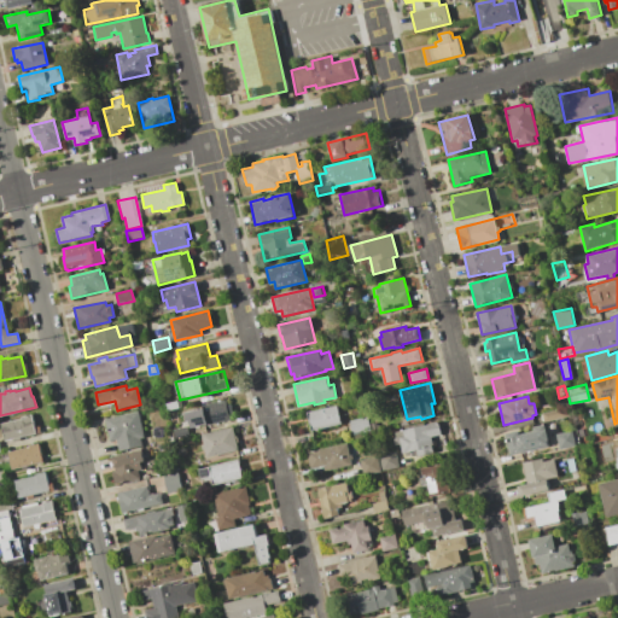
[(207,425),(207,424),(200,425),(197,414),(203,412),(202,406),(225,400),(229,419),(207,425)]
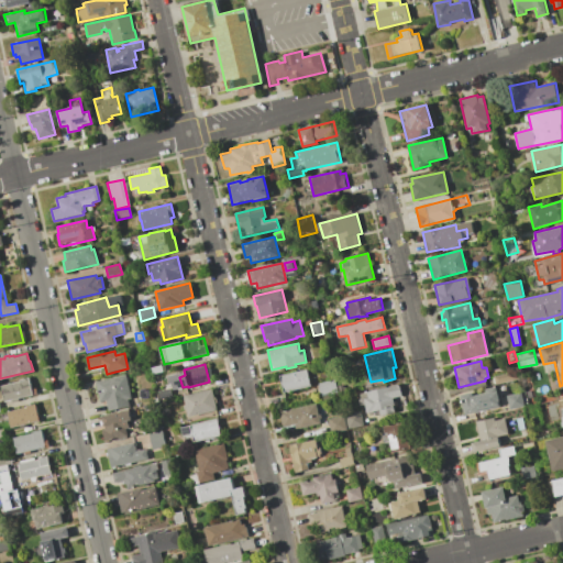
[(150,367),(161,365),(163,372),(152,374),(150,367)]
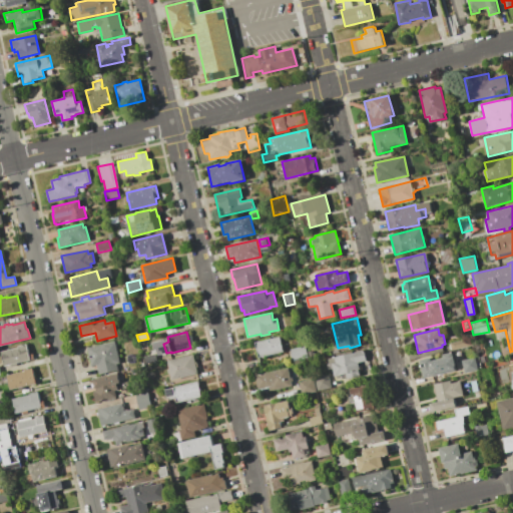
[(255,342),(280,337),(284,352),(259,358),(255,342)]
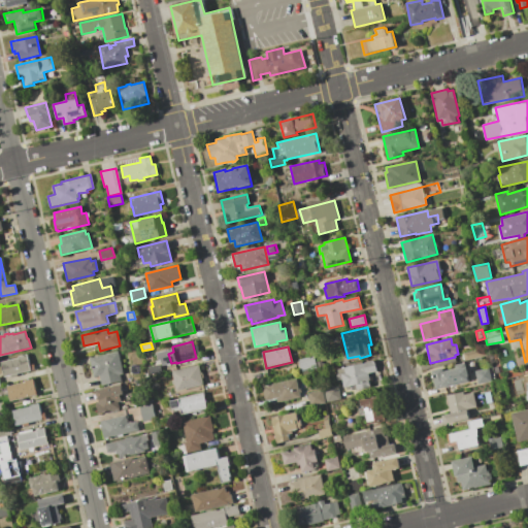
[(462,353),(484,348),(486,356),(464,361),(462,353)]
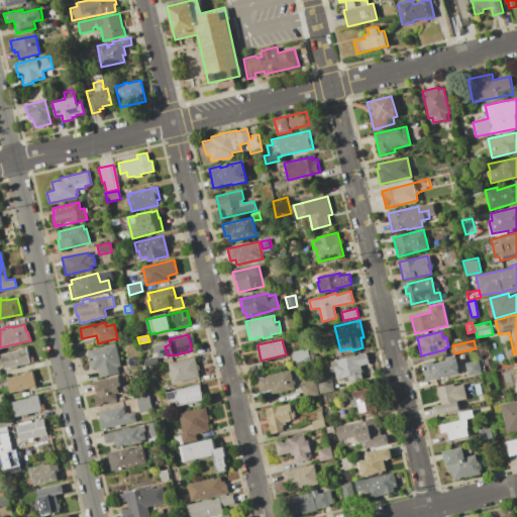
[(88,350),(115,344),(120,366),(117,367),(119,373),(100,377),(97,368),(92,369),(88,350)]
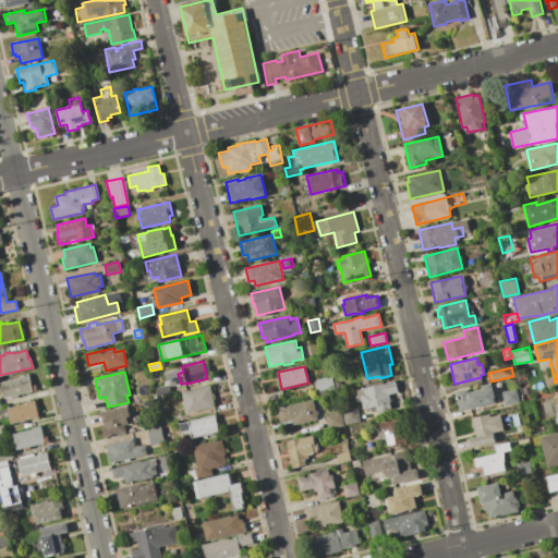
[(4,398),(0,383),(20,378),(19,376),(28,374),(33,391),(4,398)]
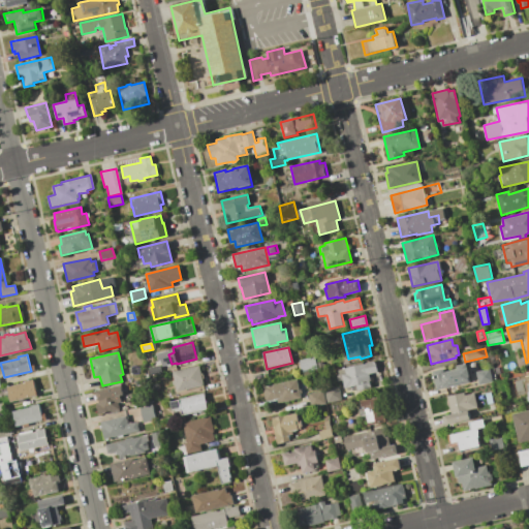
[(299,360),(315,356),(318,369),(302,372),(299,360)]
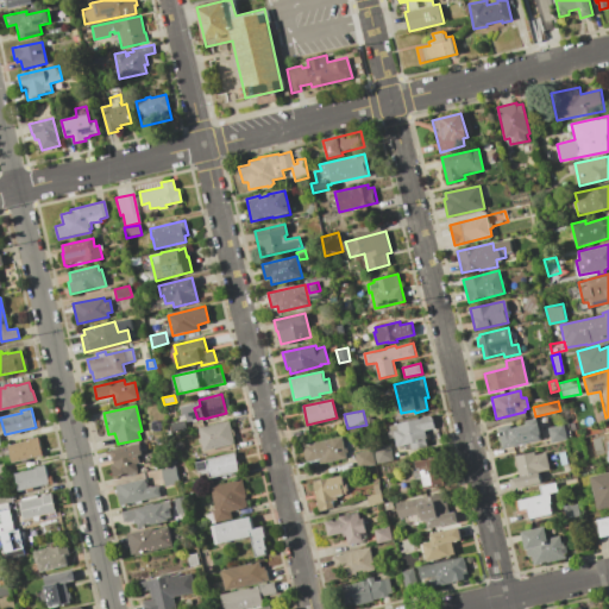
[(389,426),(432,415),(434,429),(426,432),(427,439),(426,440),(427,447),(412,451),(409,445),(395,449),(393,439),(390,439),(389,431),(390,431),(389,426)]
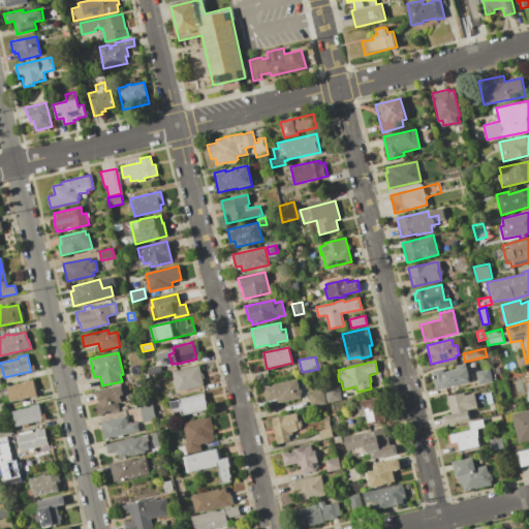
[(437,390),(433,371),(443,368),(444,372),(456,369),(455,365),(465,363),(470,381),(437,390)]
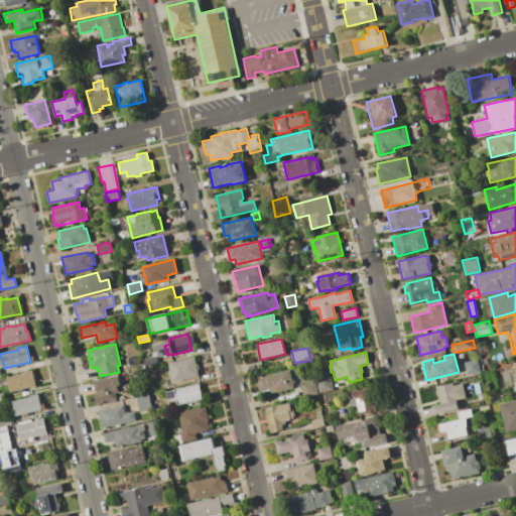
[(144,358),(155,356),(157,363),(145,366),(144,358)]
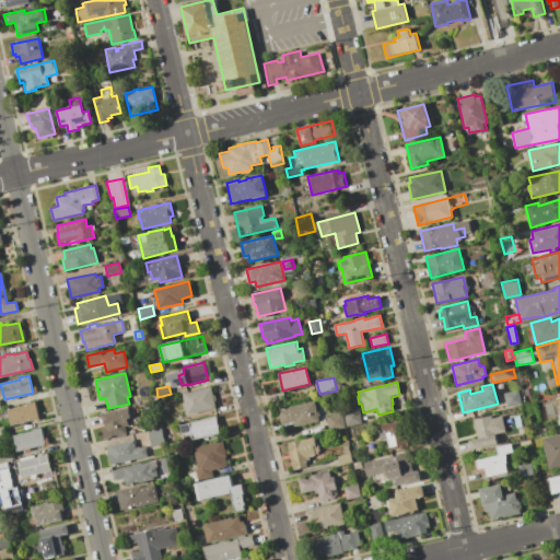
[(182,394),(211,387),(216,408),(187,415),(182,394)]
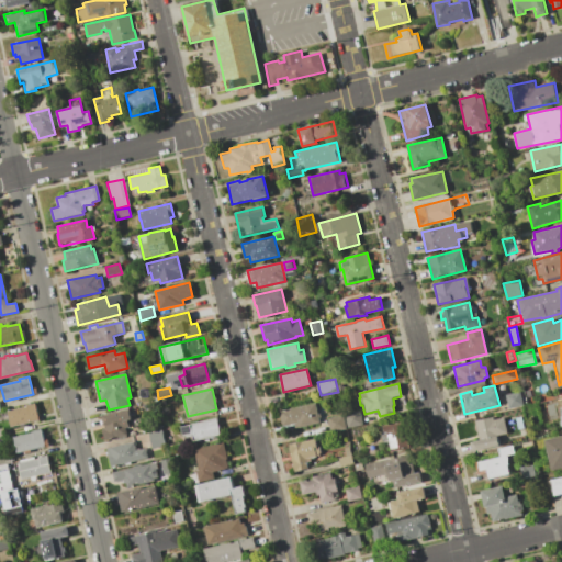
[(505,395),(519,391),(523,406),(508,409),(505,395)]
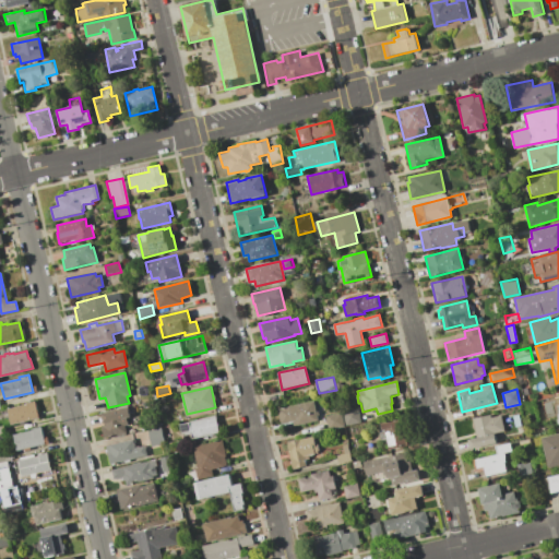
[(11,425),(7,408),(26,404),(25,403),(34,401),(38,418),(11,425)]
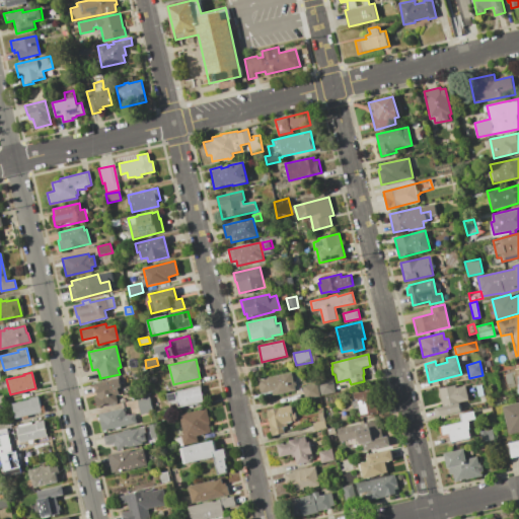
[(258,379),(292,372),(296,390),(262,397),(258,379)]
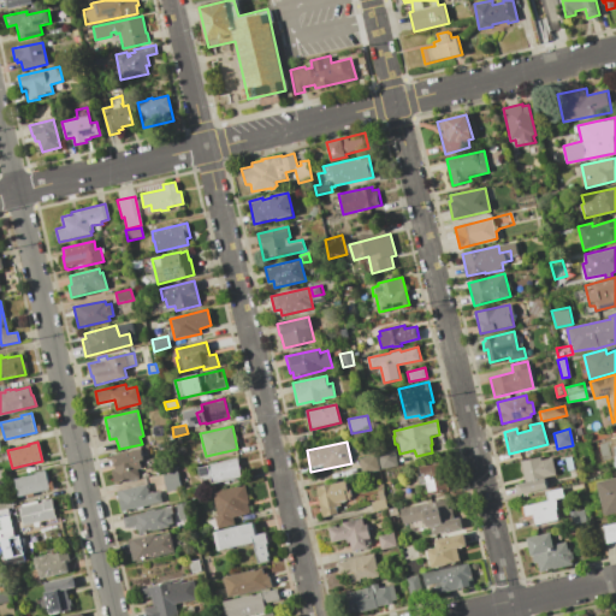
[(112,455),(141,449),(143,460),(138,461),(141,468),(137,469),(140,477),(138,478),(138,479),(124,483),(124,481),(116,483),(112,471),(116,471),(112,455)]
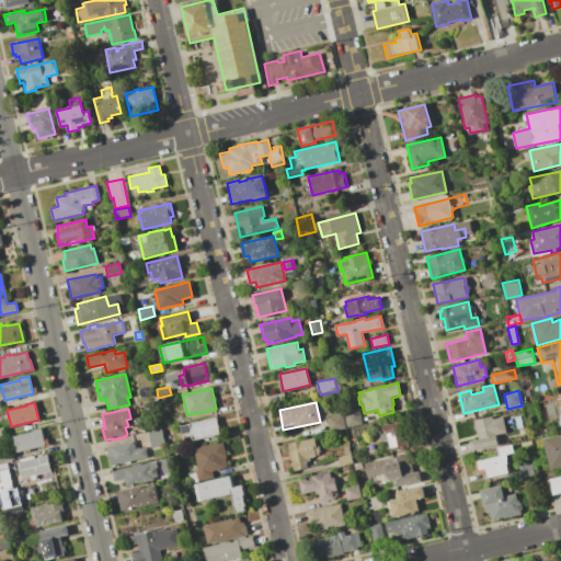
[(344,412),(359,410),(362,424),(347,427),(344,412)]
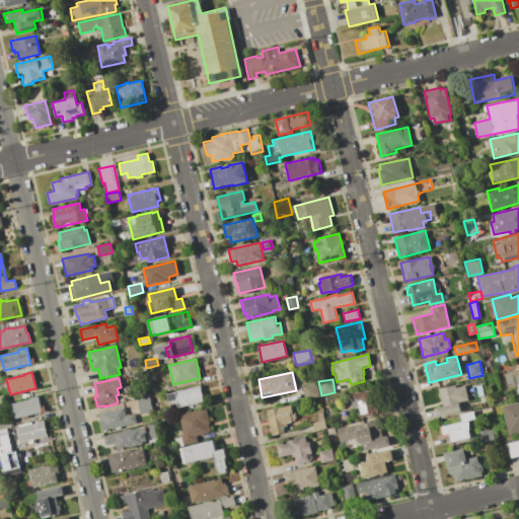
[(302,385),(316,382),(319,396),(305,399),(302,385)]
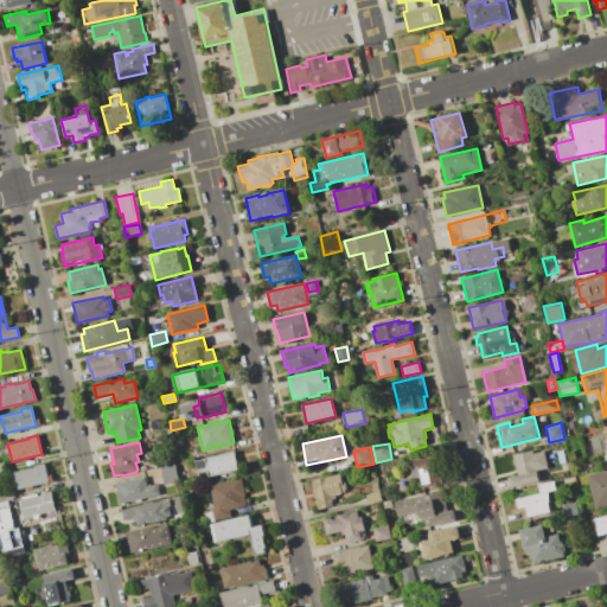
[(510,487),(508,477),(517,474),(516,466),(513,466),(511,458),(513,458),(512,454),(532,449),(534,453),(545,451),(549,467),(547,468),(548,472),(537,474),(540,481),(510,487)]
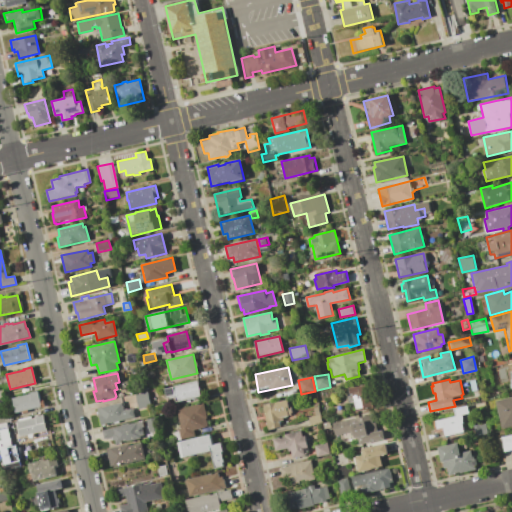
[(164,388),(197,381),(201,396),(176,402),(175,398),(169,399),(168,397),(166,398),(164,388)]
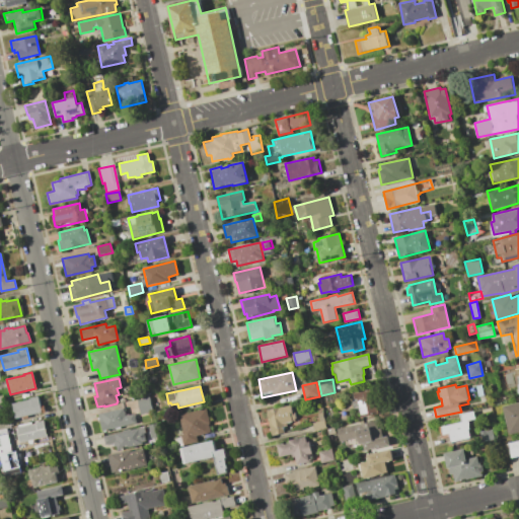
[(141,397),(139,389),(146,387),(147,391),(148,391),(149,395),(141,397)]
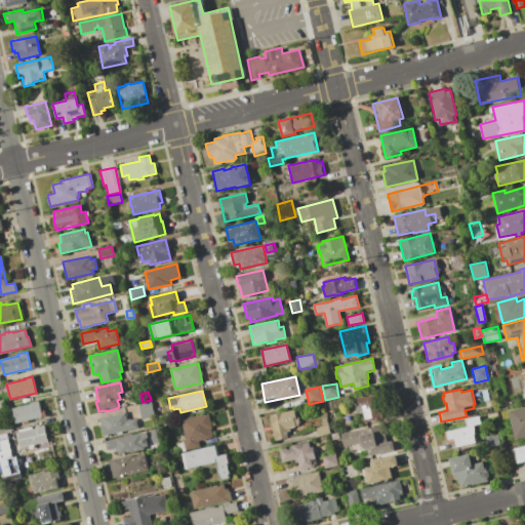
[(377,392),(384,418),(364,422),(361,411),(358,411),(356,404),(360,403),(358,396),(377,392)]
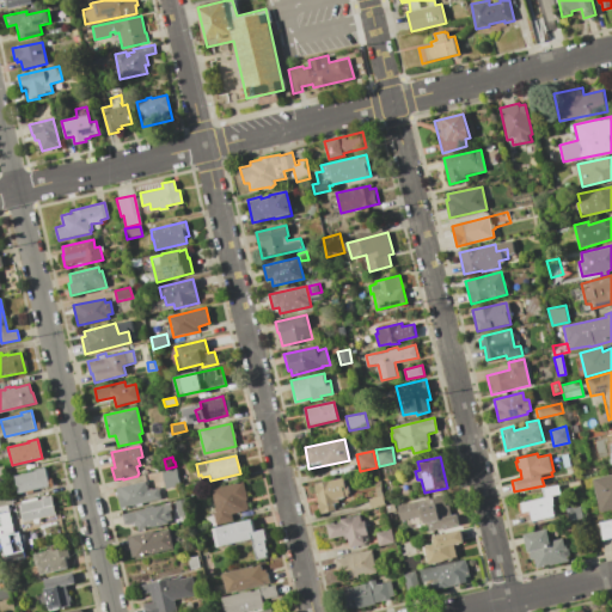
[(18,493),(14,476),(35,471),(35,469),(46,466),(48,478),(51,478),(53,484),(18,493)]
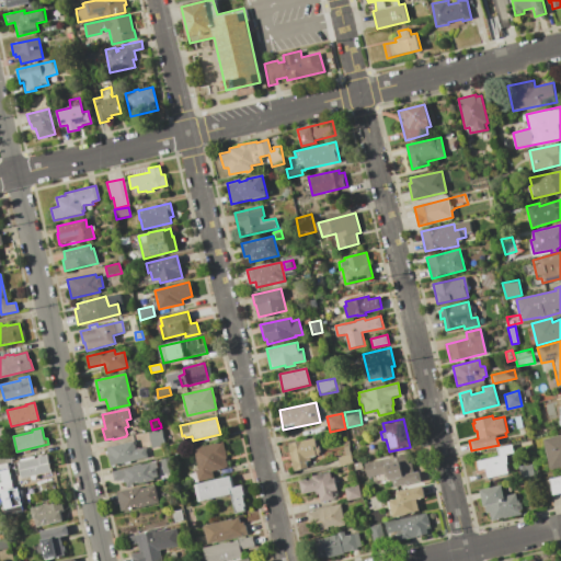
[(148,432),(161,428),(164,444),(151,447),(148,432)]
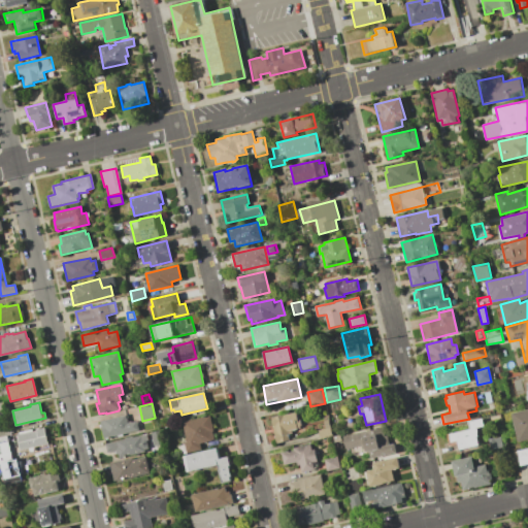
[(510,413),(527,408),(527,439),(518,442),(510,413)]
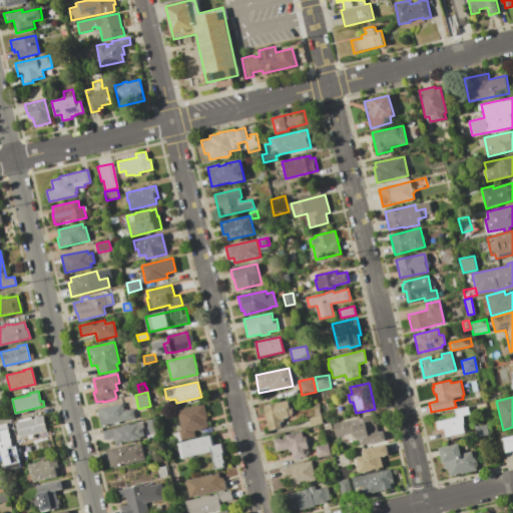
[(264,406),(289,400),(290,407),(292,407),(293,413),(292,413),(292,416),(280,418),(282,428),(270,431),(264,406)]
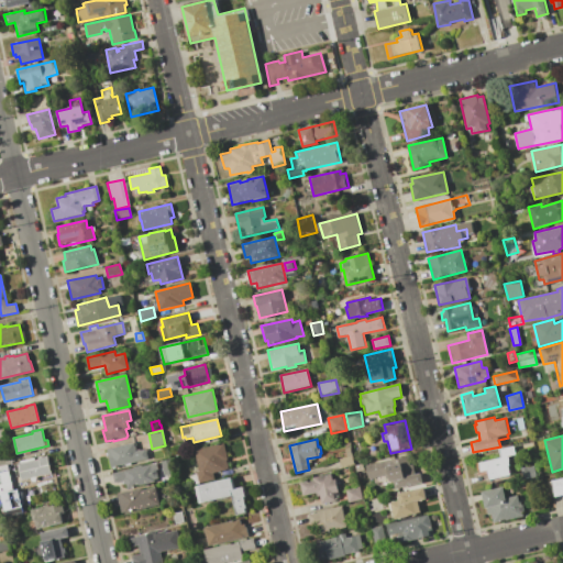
[(107,449),(134,442),(136,451),(145,449),(147,459),(111,467),(107,449)]
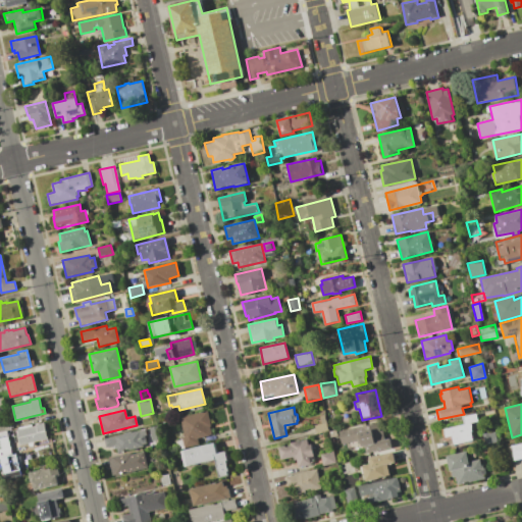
[(179,417),(207,410),(211,426),(210,426),(212,435),(198,438),(199,445),(184,448),(181,436),(184,436),(179,417)]
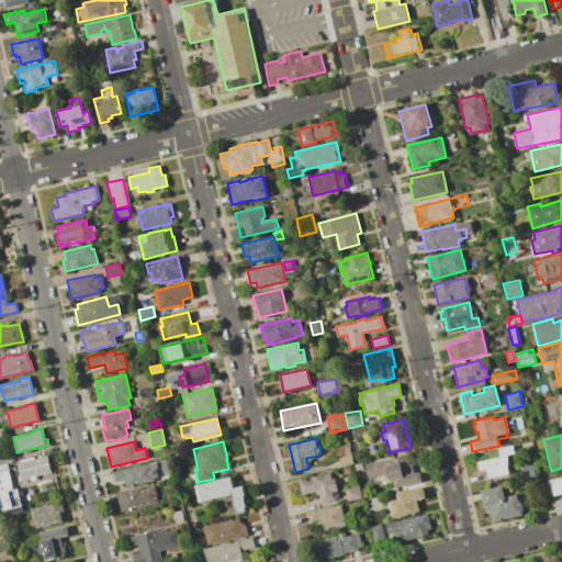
[(476,462),(499,457),(498,449),(513,445),(515,453),(506,456),(510,474),(487,480),(486,473),(476,475),(475,472),(479,472),(476,465),(478,465),(476,462)]
